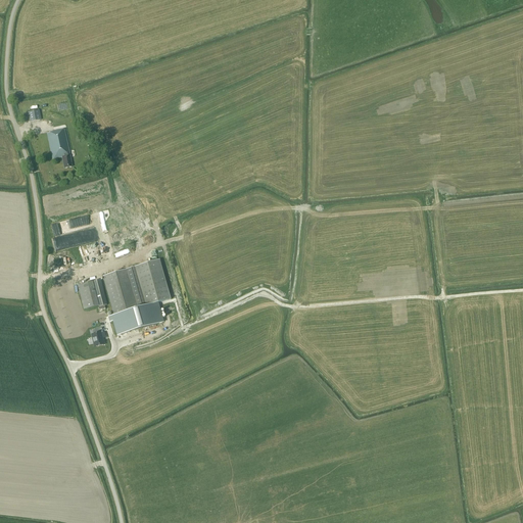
[(41,120),(39,110),(28,112),(30,122),(41,120)]
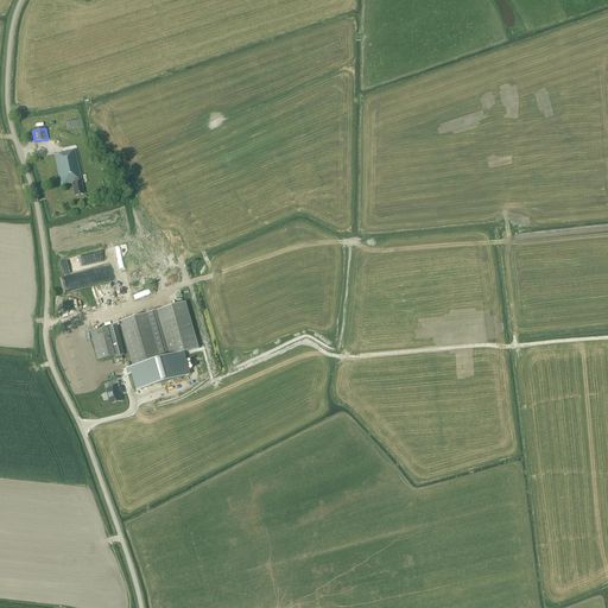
[(81,182),(80,173),(75,151),(55,156),(61,185),(73,183),(75,196),(83,195),(81,182)]
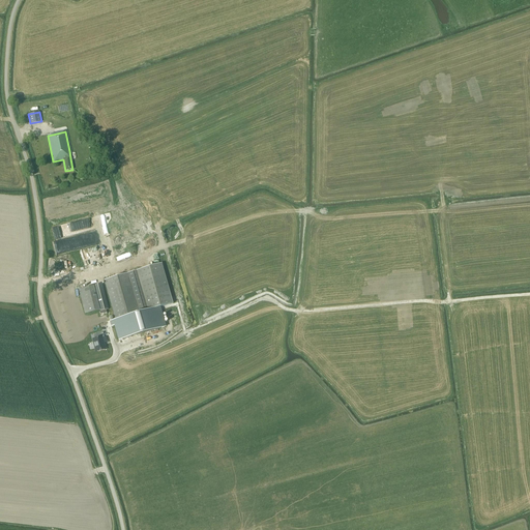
[(104,212),(100,213),(106,232),(109,231),(104,212)]
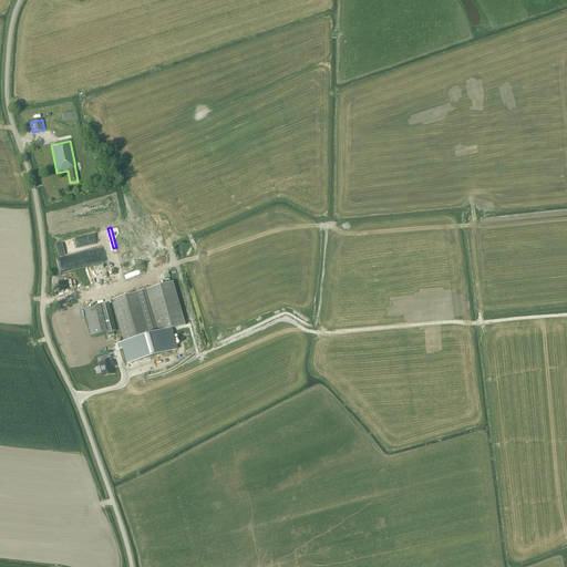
[(64,240),(55,243),(60,257),(69,255),(64,240)]
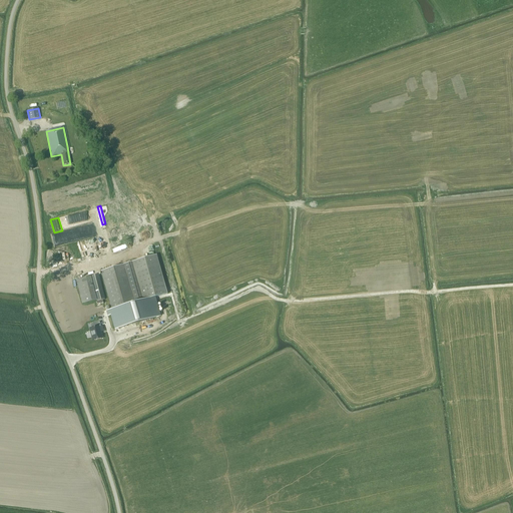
[(156,254),(100,271),(111,310),(105,311),(106,314),(110,313),(115,329),(159,317),(154,298),(167,294),(156,254)]
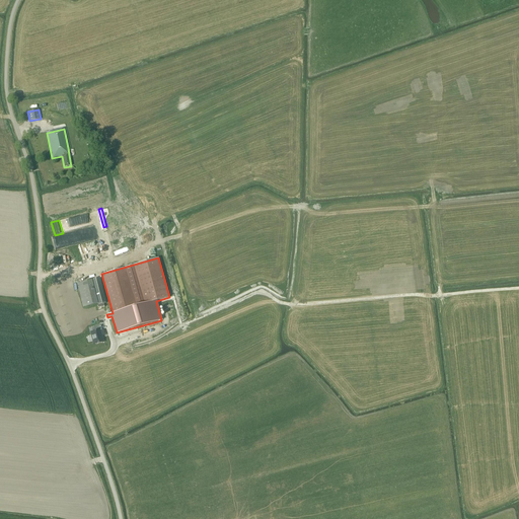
[(100,278),(77,284),(83,307),(97,303),(98,305),(103,303),(103,304),(106,303),(100,278)]
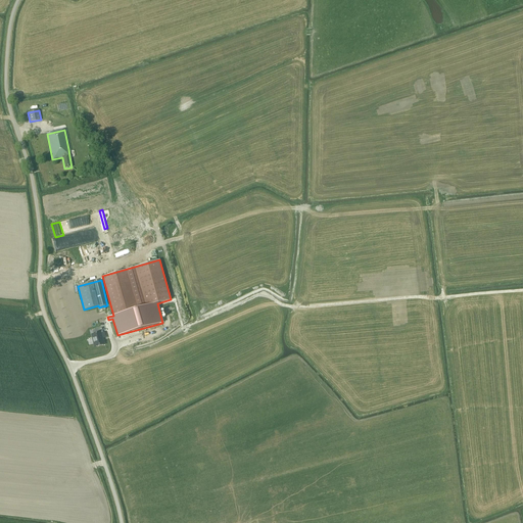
[(93,335),(91,335),(94,347),(103,345),(102,340),(101,340),(99,333),(101,333),(100,328),(92,331),(93,335)]
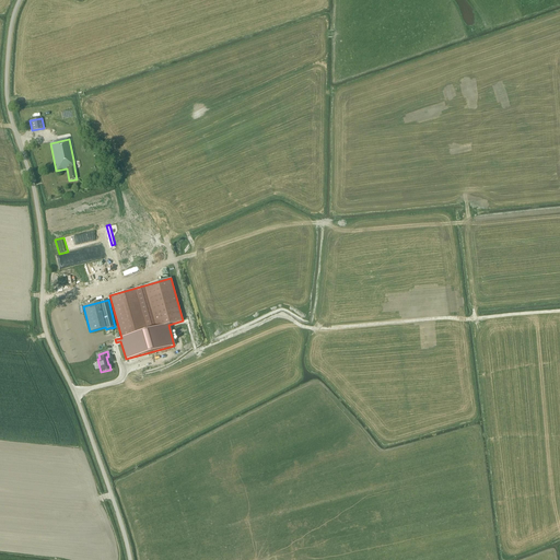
All buildings are outlined.
